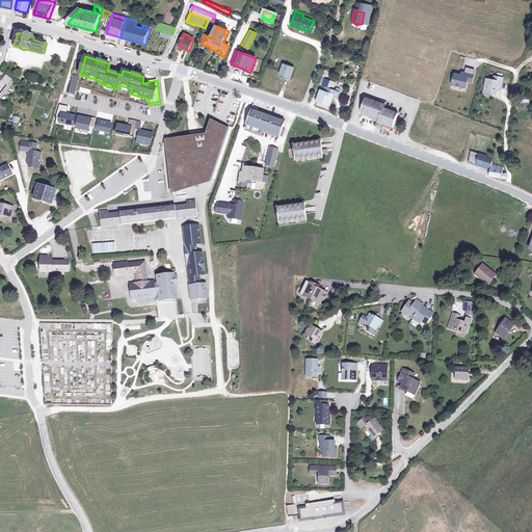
[(292,69),(283,65),(280,74),(284,76),(284,78),(288,79),(292,69)]
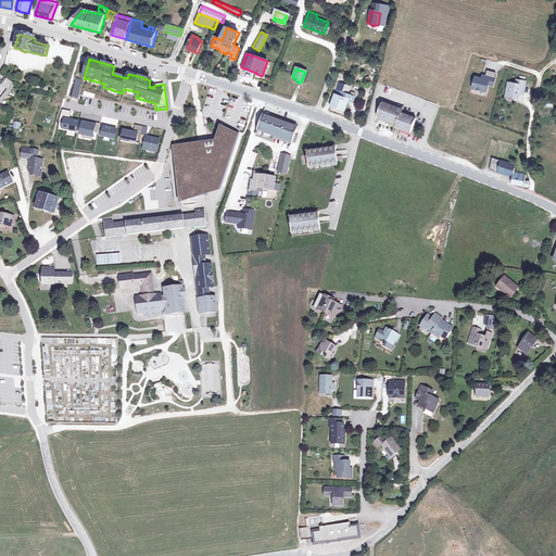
[(487,80),(477,78),(475,90),(488,93),(490,86),(494,87),(497,75),(489,73),(487,80)]
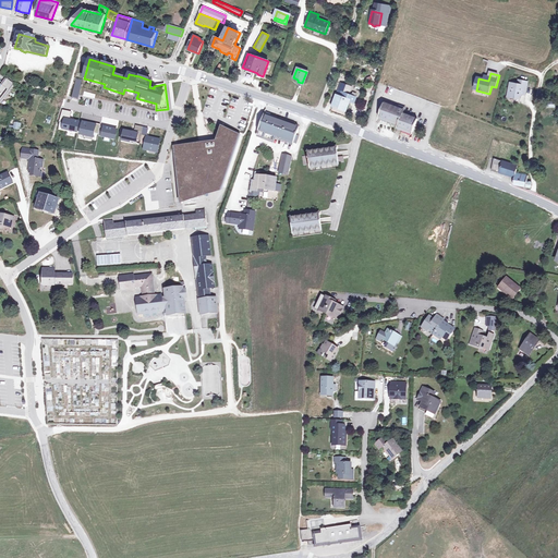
[(0,102),(12,87),(14,85),(8,79),(2,85),(1,87),(0,87),(0,102)]
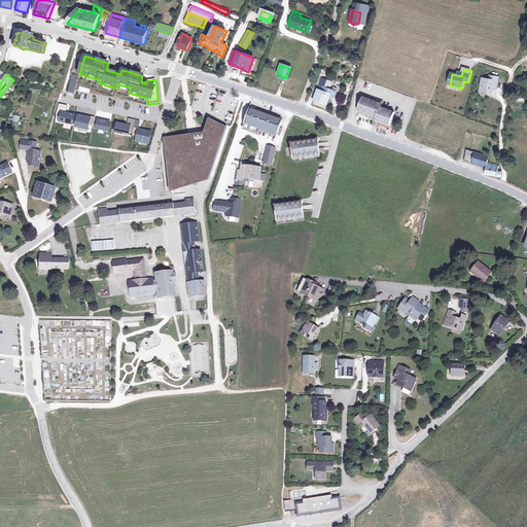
[(77,76),(72,75),(68,93),(73,95),(77,76)]
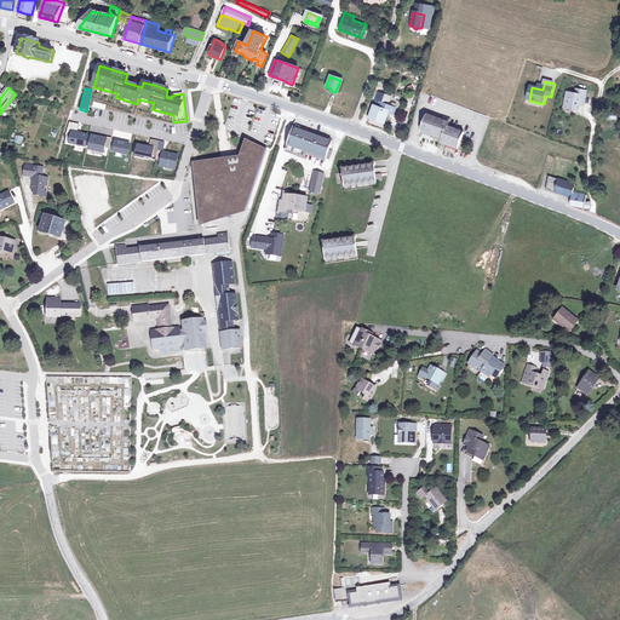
[(390,109),(389,113),(395,115),(397,107),(389,103),(391,97),(378,92),(374,103),(390,109)]
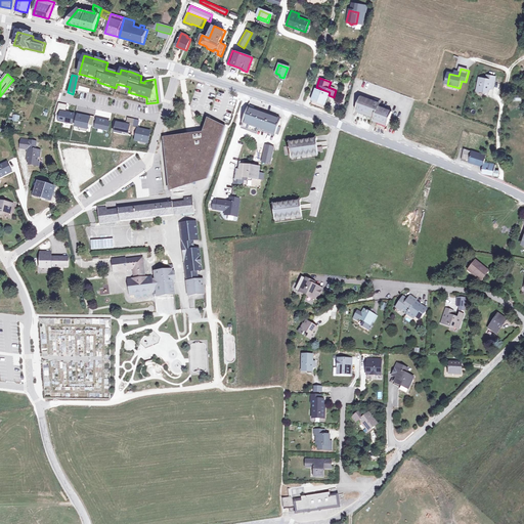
[(488,81),(481,79),(480,84),(481,84),(479,92),(489,94),(490,89),(494,90),(496,82),(488,81)]
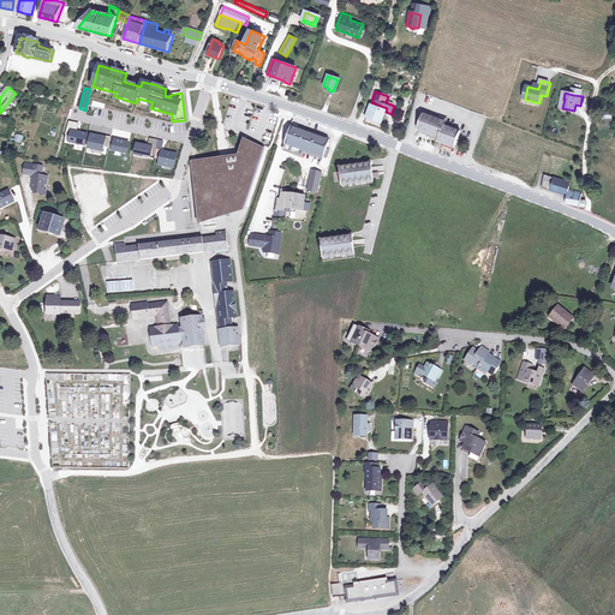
[(371,102),(364,120),(381,126),(386,112),(387,108),(371,102)]
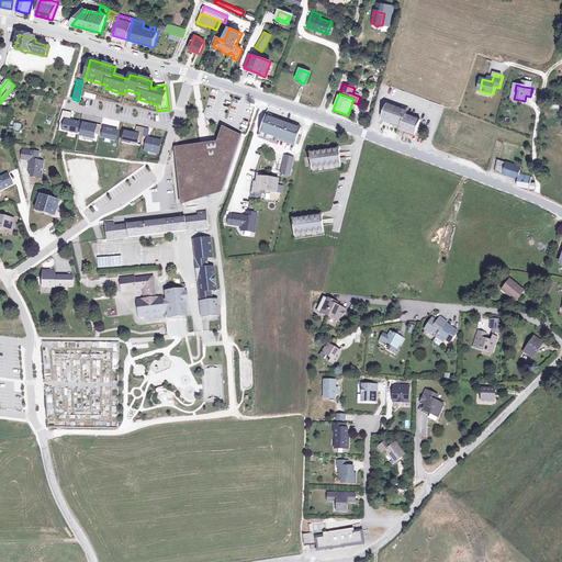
[(406,126),(405,128),(405,130),(419,135),(425,122),(409,116),(412,111),(406,109),(405,112),(392,107),(388,119),(406,126)]
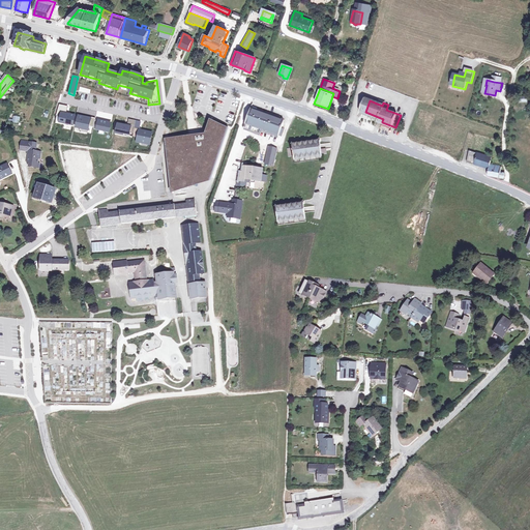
[(64,106),(59,106),(57,115),(61,116),(60,123),(72,125),(75,116),(66,114),(62,113),(64,106)]
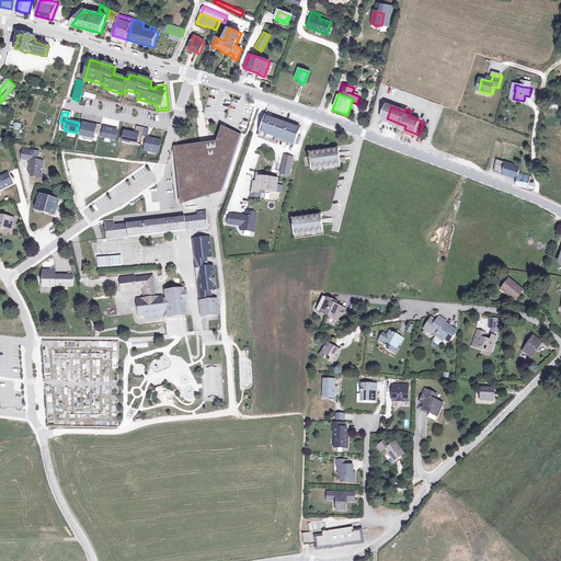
[(272,117),(265,115),(260,130),(265,133),(264,134),(265,135),(264,140),(275,144),(276,138),(277,138),(277,137),(287,140),(286,141),(289,142),(290,141),(297,144),(299,138),(297,137),(300,128),(282,122),(282,119),(272,116),(272,117)]
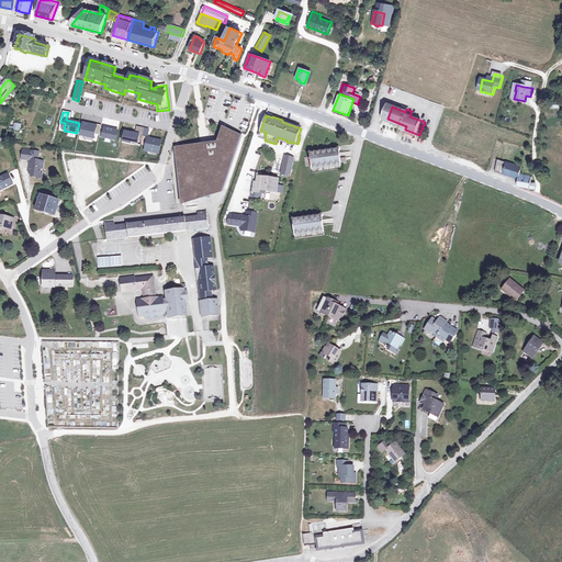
[(386,121),(405,128),(406,126),(388,119),(386,121)]
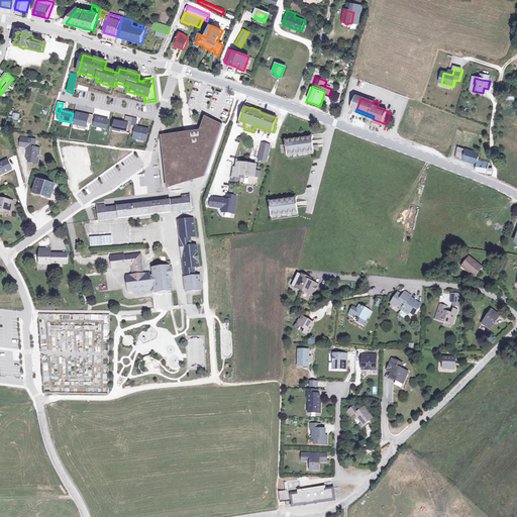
[(89,116),(77,113),(75,124),(87,127),(87,123),(92,124),(93,117),(93,115),(89,114),(89,116)]
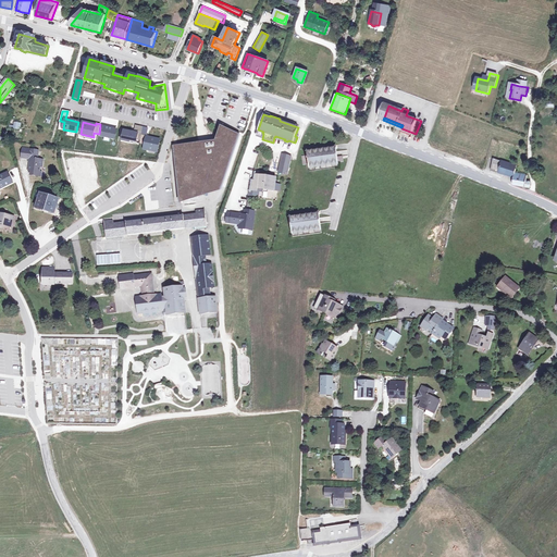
[(115,139),(116,130),(100,126),(99,134),(98,135),(115,139)]
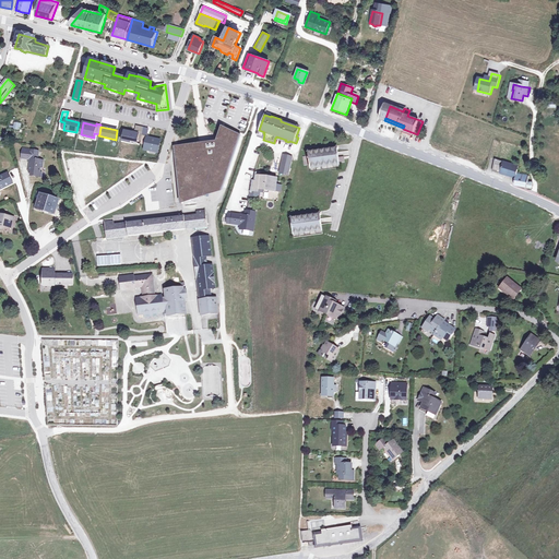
[(239,137),(222,131),(213,157),(200,153),(199,146),(178,149),(178,156),(176,156),(181,202),(190,201),(190,198),(204,195),(204,188),(218,187),(222,188),(239,137)]
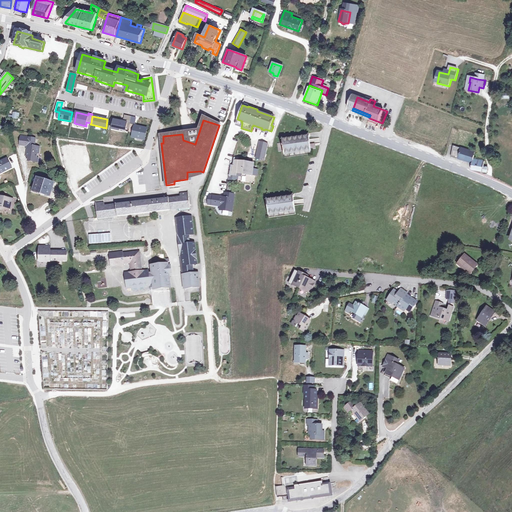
[(135,125),(130,124),(129,132),(133,133),(132,137),(145,140),(147,129),(139,127),(140,126),(135,125)]
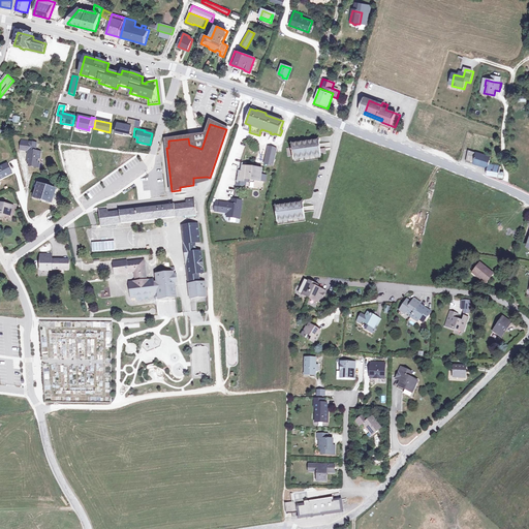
[(21,149),(28,150),(31,150),(31,152),(28,154),(28,162),(30,162),(29,166),(36,166),(37,163),(38,163),(38,158),(40,158),(41,151),(34,151),(35,147),(36,147),(36,143),(30,142),(30,141),(22,141),(21,149)]
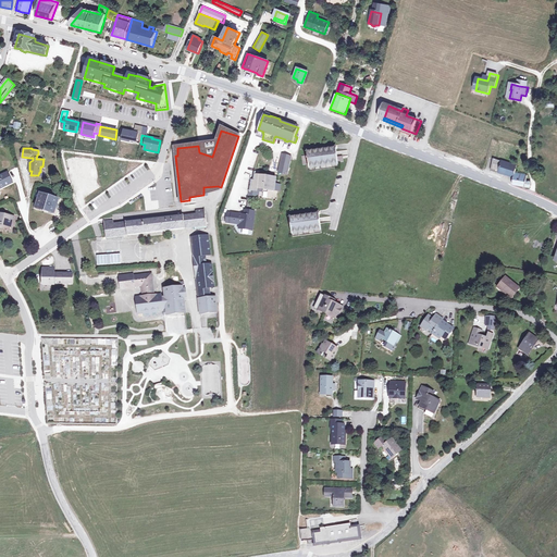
[(308,165),(309,172),(337,168),(337,163),(342,162),(341,157),(336,158),(334,148),(307,152),(307,157),(301,157),(302,165),(308,165)]
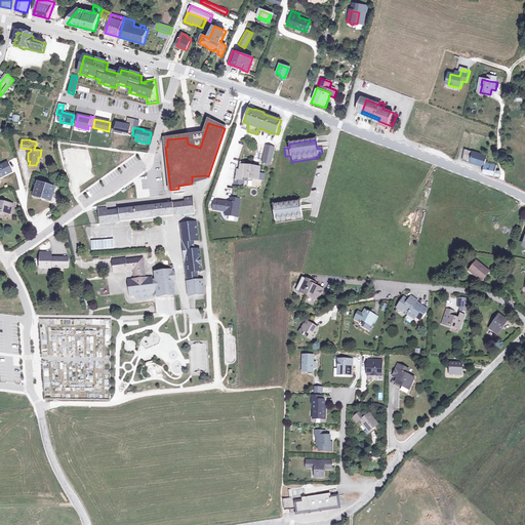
[(271,164),(274,150),(275,148),(267,146),(266,148),(263,162),(268,163),(271,164)]
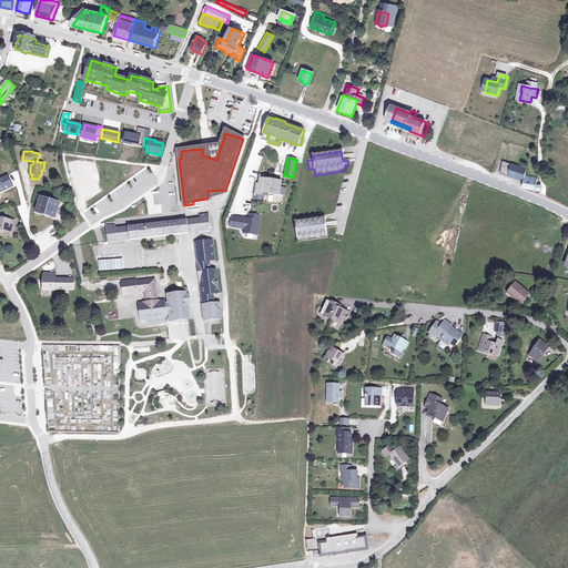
[(517,179),(519,166),(504,162),(500,174),(517,179)]
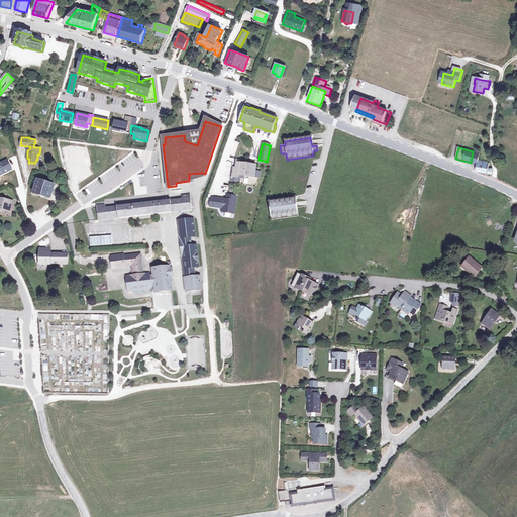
[(476,171),(482,173),(484,162),(478,160),(480,153),(473,151),(471,163),(477,165),(476,171)]
